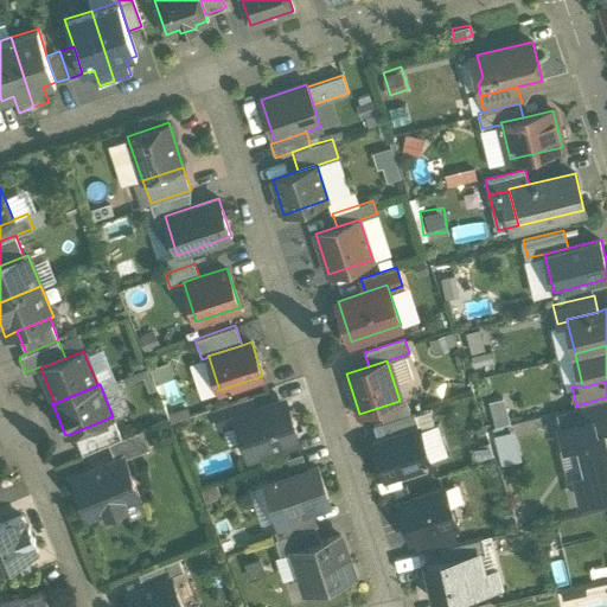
[(250,395),(213,407),(221,426),(237,421),(235,415),(255,408),(250,395)]
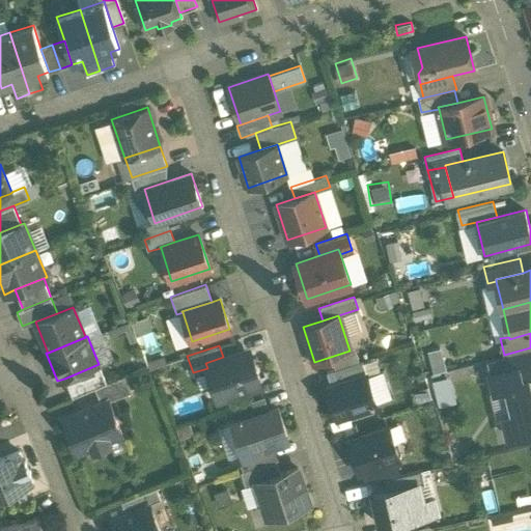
[(530,347),(504,355),(485,359),(488,369),(520,362),(522,371),(529,370),(530,380),(530,347)]
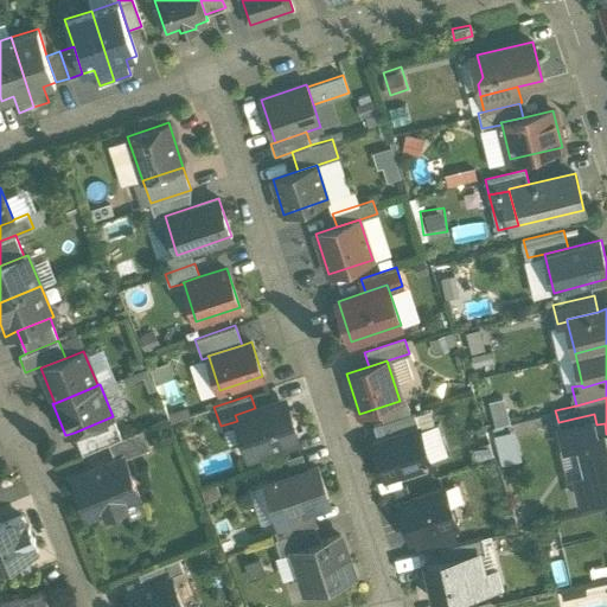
[(255,408),(235,415),(237,421),(249,455),(296,440),(298,438),(289,413),(288,411),(287,410),(278,408),(275,402),(255,408)]
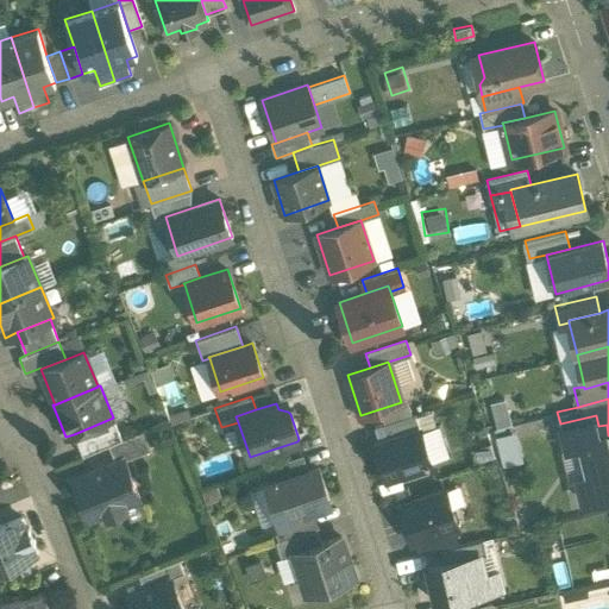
[(560,424),(558,422),(564,447),(582,444),(589,473),(575,477),(579,501),(608,494),(608,437),(608,435),(607,425),(598,426),(596,415),(560,424)]
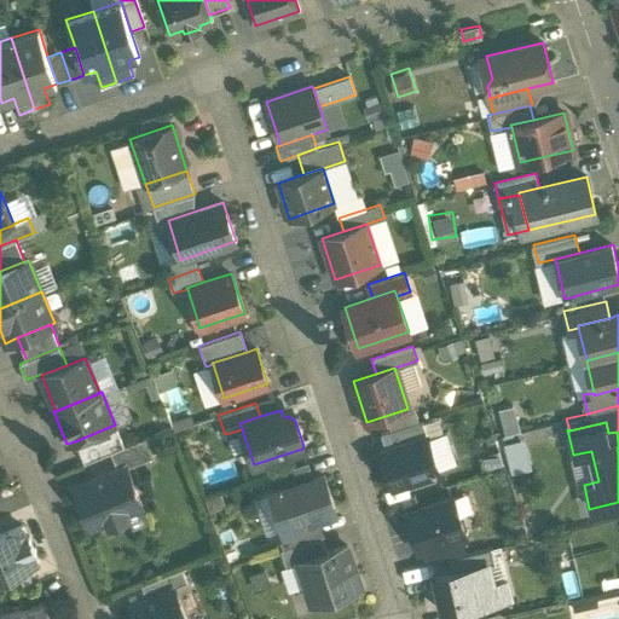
[(115,424),(75,441),(84,462),(110,451),(123,446),(115,424)]
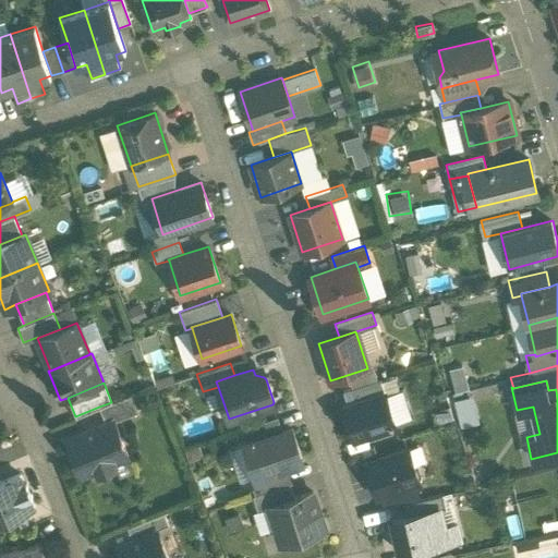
[(111,402),(99,407),(106,423),(113,420),(114,421),(138,411),(131,393),(111,402)]
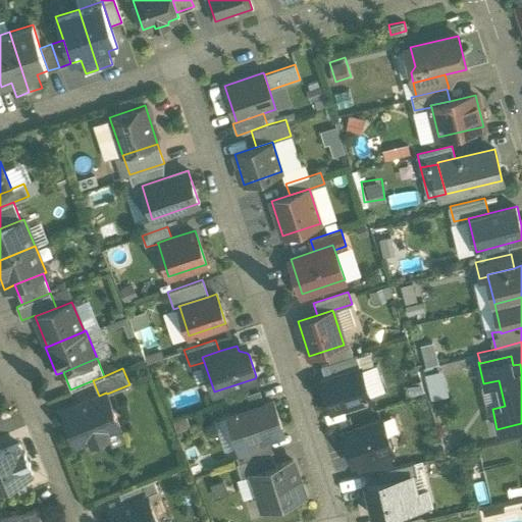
[(360,368),(322,380),(332,410),(370,398),(360,368)]
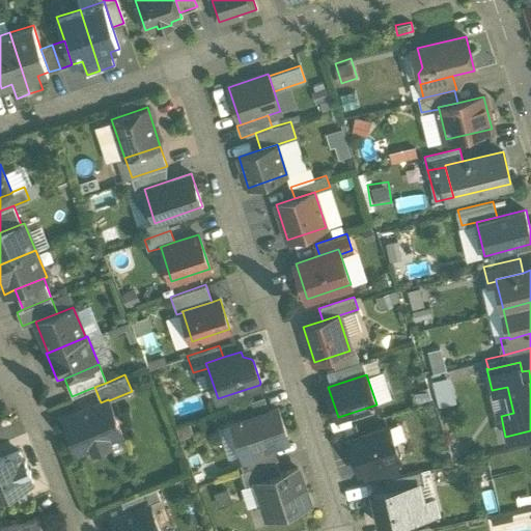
[(101,402),(64,418),(78,450),(92,445),(93,448),(109,442),(108,438),(121,432),(109,400),(108,399),(101,402)]
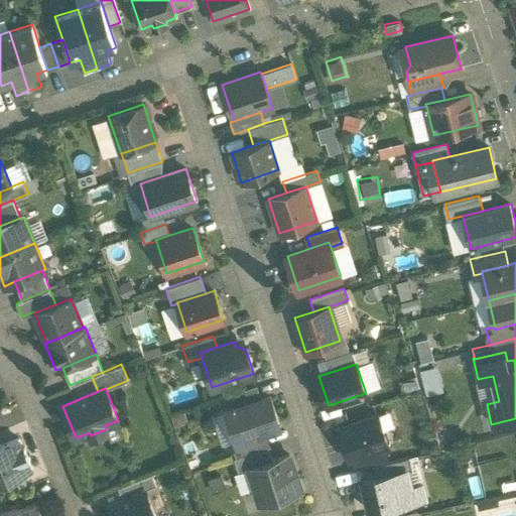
[(270,396),(226,411),(235,440),(236,441),(264,432),(275,428),(278,422),(270,396)]
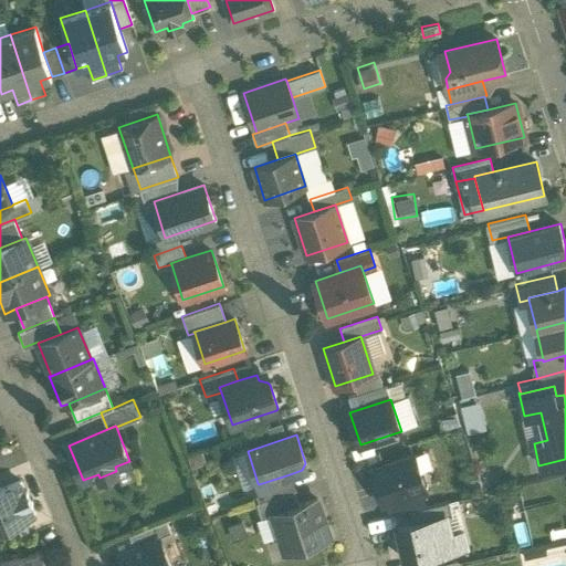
[(415,456),(373,469),(384,502),(386,501),(422,489),(426,488),(415,456)]
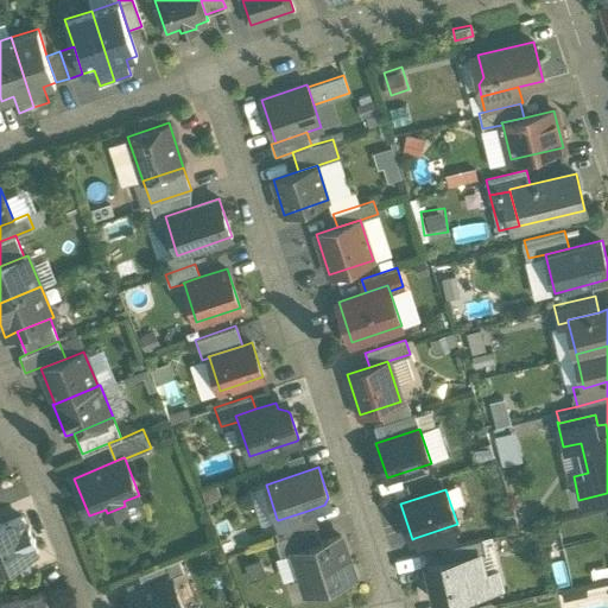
[(311,510),(278,520),(277,519),(276,520),(280,537),(316,525),(311,510)]
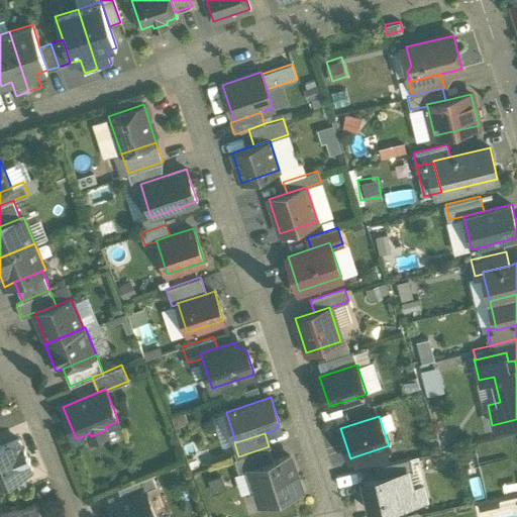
[(0,445),(0,483),(31,471),(27,460),(29,459),(24,447),(22,448),(18,438),(0,445)]
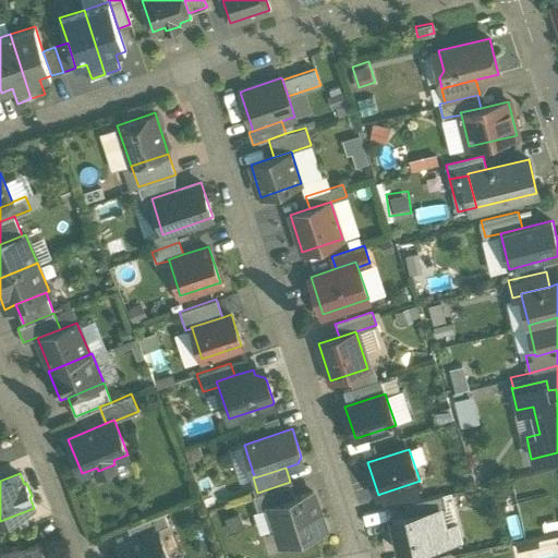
[(257,493),(253,495),(258,510),(269,506),(268,505),(294,496),(290,482),(257,493)]
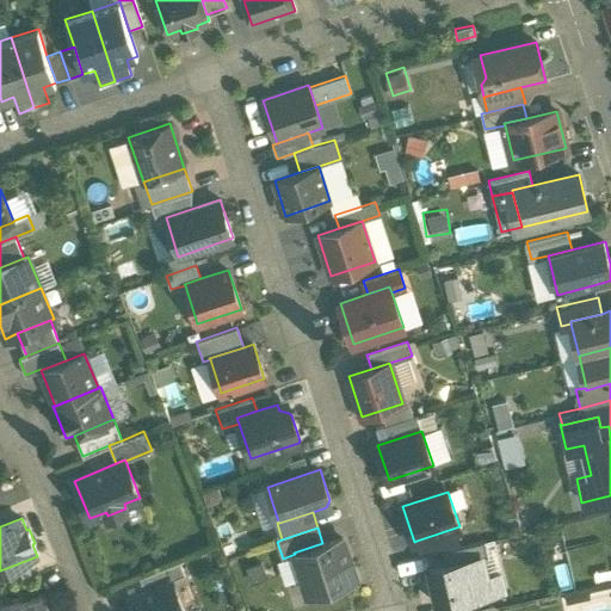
[(456,528),(417,541),(421,555),(444,550),(461,545),(456,528)]
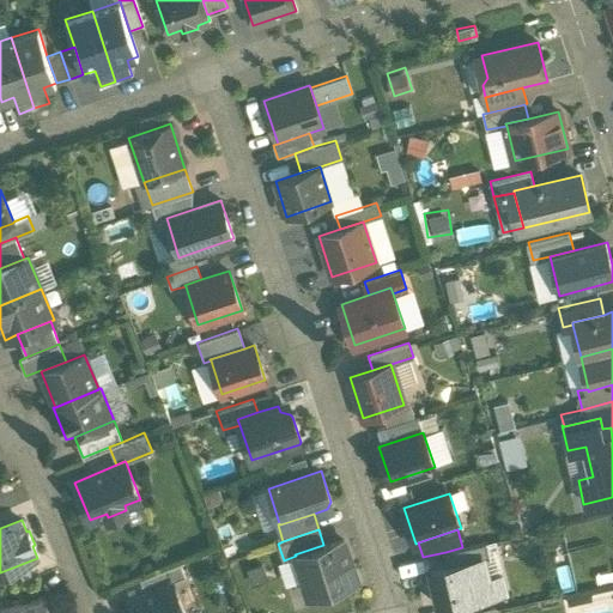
[(323,545),(295,554),(296,556),(309,596),(357,580),(343,539),(323,545)]
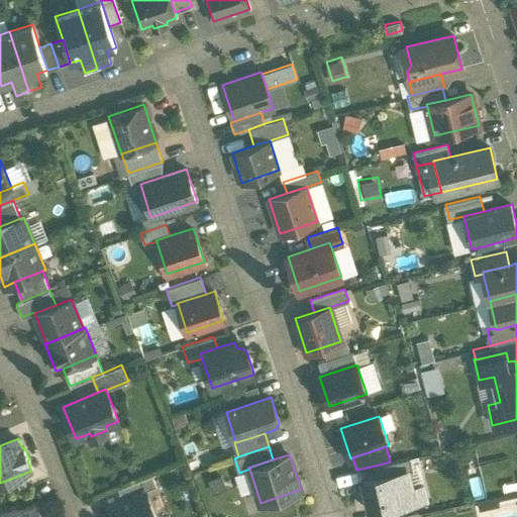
[(390,461),(376,466),(379,477),(407,470),(408,472),(414,471),(410,456),(390,461)]
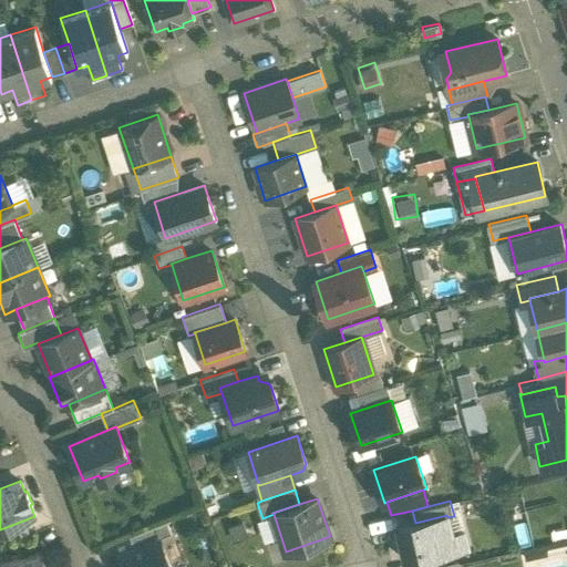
[(399,527),(408,559),(467,545),(464,533),(452,535),(447,517),(446,515),(415,523),(399,527)]
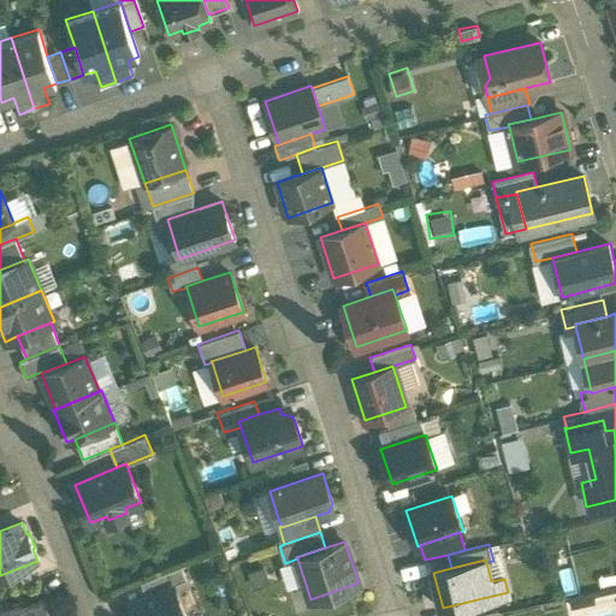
[(181,566),(141,582),(146,596),(172,585),(187,579),(181,566)]
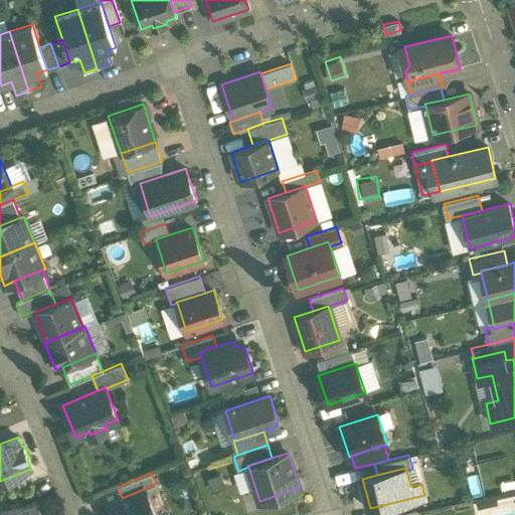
[(154,514),(144,489),(122,498),(109,503),(114,514),(154,514)]
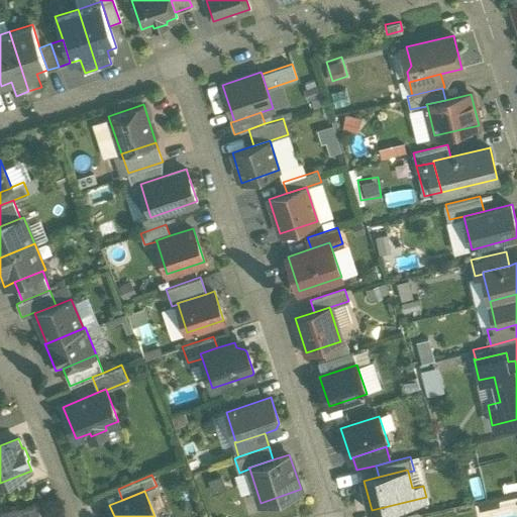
[(40,516),(38,504),(0,511),(0,516),(40,516)]
